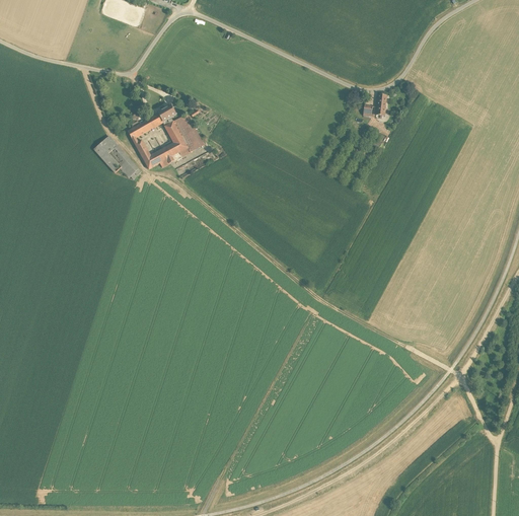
[(384,115),(386,94),(378,93),(376,114),(384,115)]
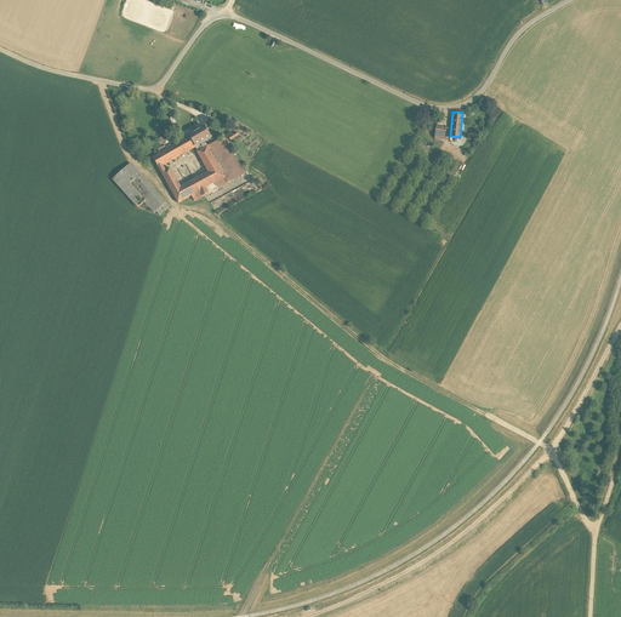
[(194,200),(245,172),(224,135),(209,143),(208,143),(197,149),(208,170),(204,171),(203,169),(198,171),(199,173),(181,184),(170,165),(166,167),(164,164),(212,136),(212,135),(211,135),(206,126),(206,125),(205,123),(188,133),(189,135),(167,147),(165,143),(158,147),(160,150),(152,155),(178,203),(192,194),(194,199),(194,200)]
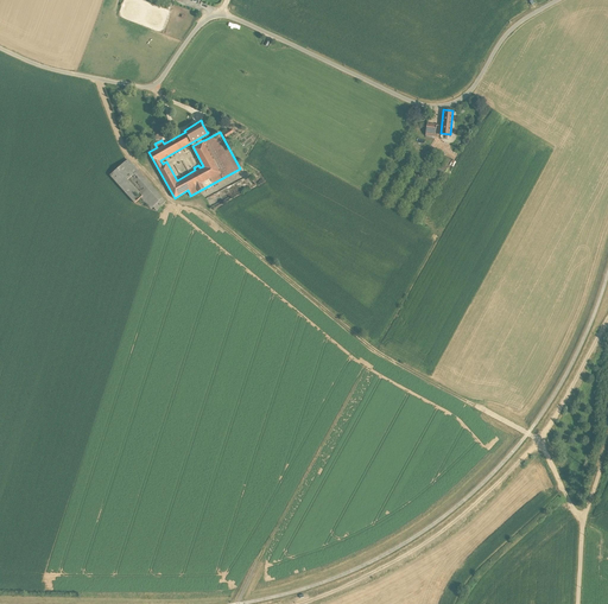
[(436,122),(426,122),(425,135),(435,137),(436,122)]
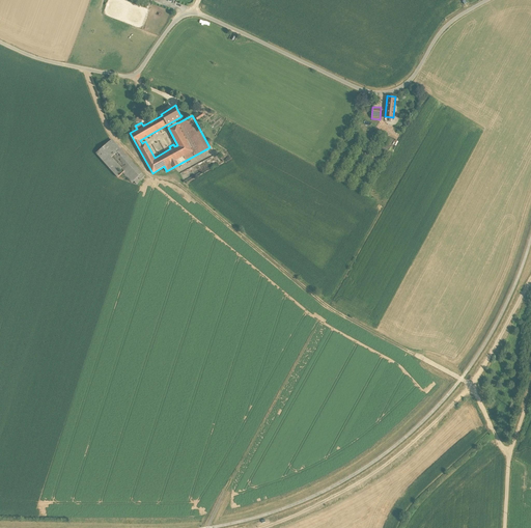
[(139,179),(145,174),(112,138),(95,153),(117,176),(123,171),(132,182),(134,179),(137,183),(140,181),(139,179)]
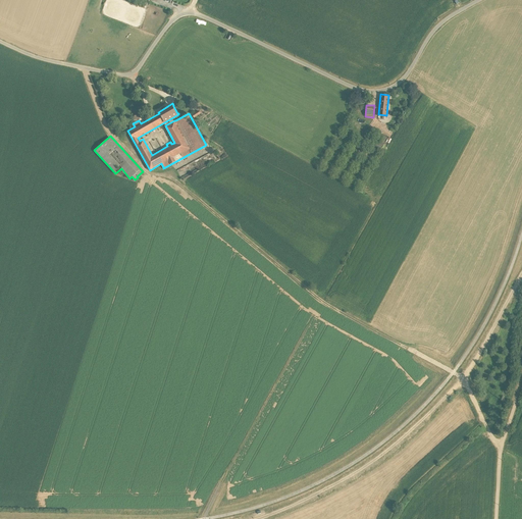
[(375,144),(380,148),(384,143),(379,139),(375,144)]
